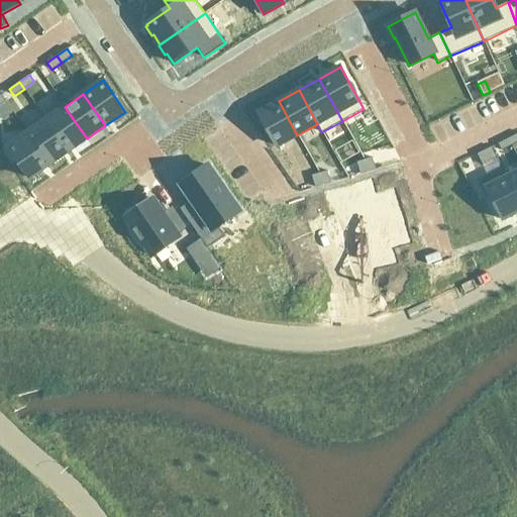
[(279,101),(257,113),(277,146),(297,135),(279,101)]
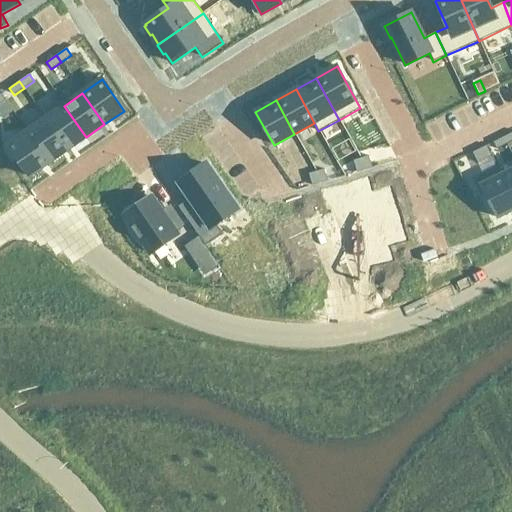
[(64,106),(45,119),(67,150),(86,137),(64,106)]
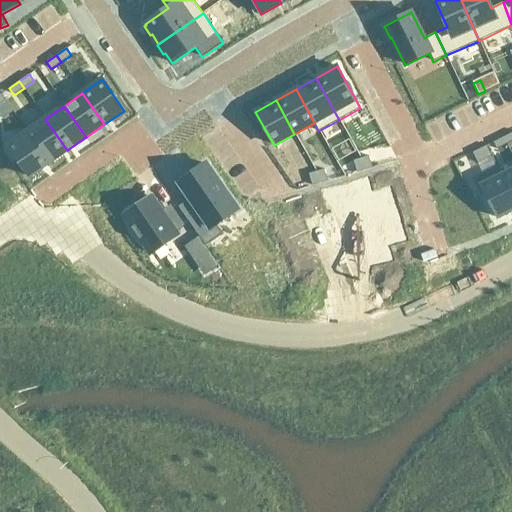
[(45,119),(26,132),(48,163),(67,150),(45,119)]
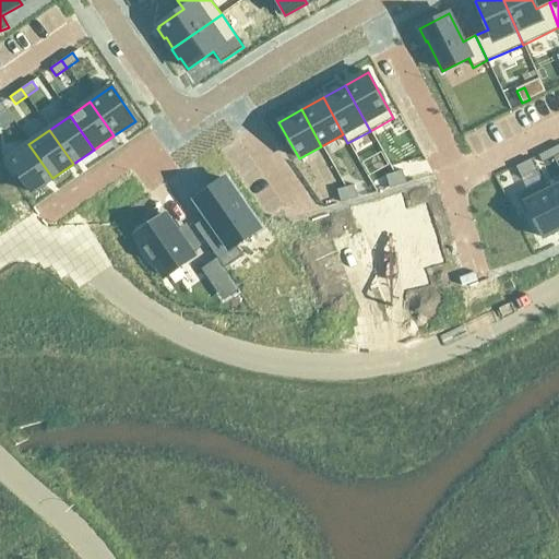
[(28,144),(8,158),(32,193),(52,178),(28,144)]
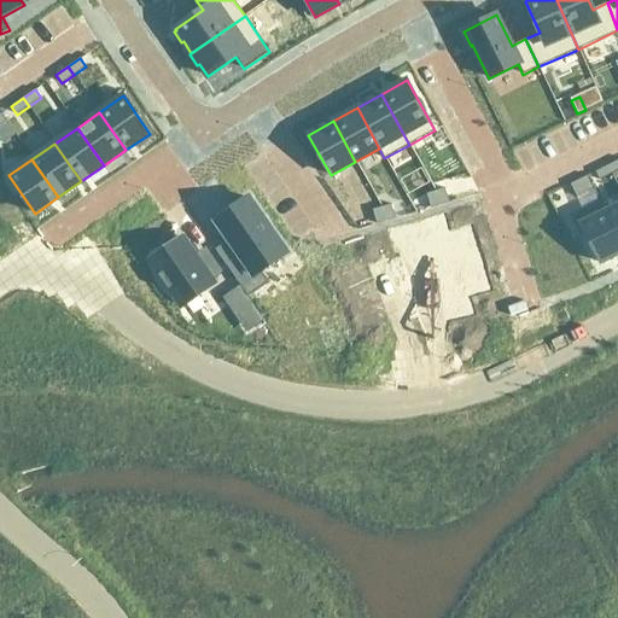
[(617,159),(607,165),(612,174),(617,170),(617,159)]
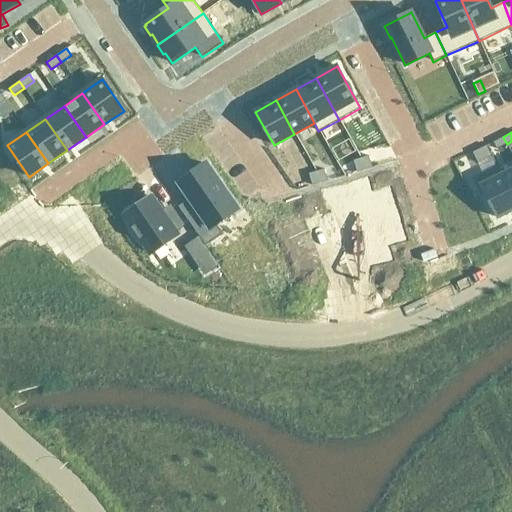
[(503,137),(492,142),(496,150),(507,144),(503,137)]
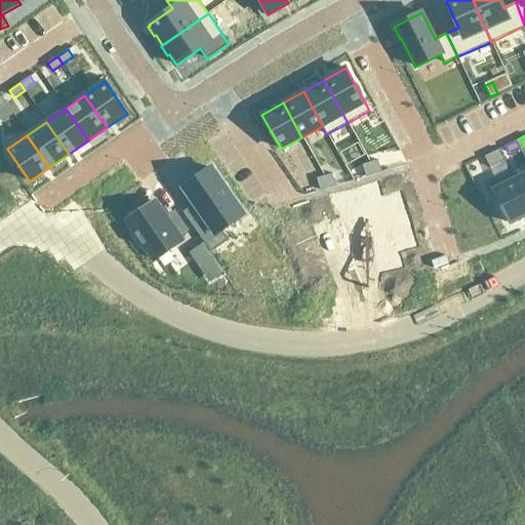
[(498,149),(484,157),(489,168),(503,160),(498,149)]
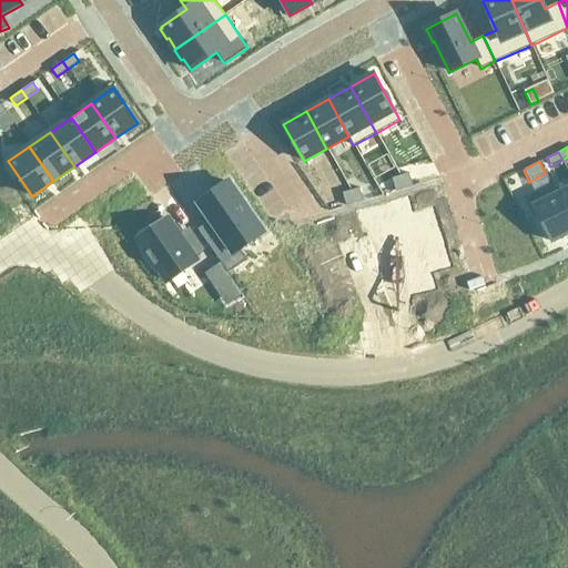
[(409,173),(401,175),(405,189),(414,186),(409,173)]
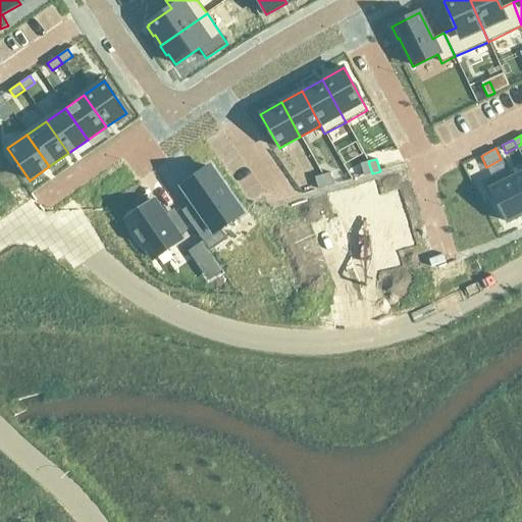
[(368,161),(361,164),(364,175),(372,173),(368,161)]
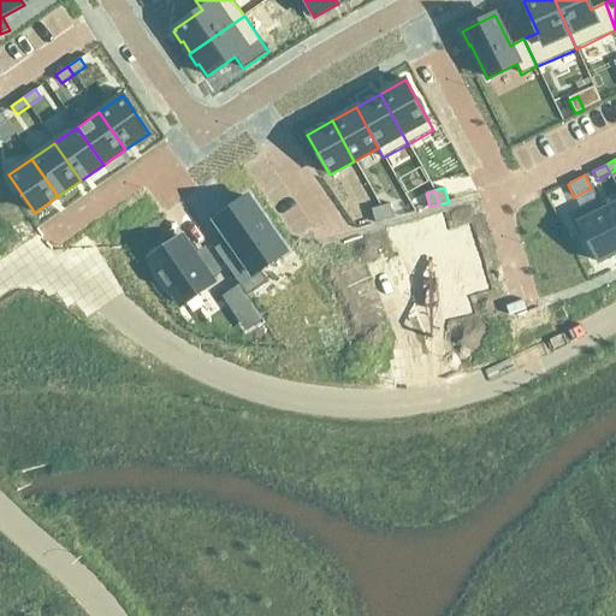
[(215,248),(214,249),(247,296),(268,282),(260,270),(284,253),(246,197),(214,219),(231,243),(218,252),(215,248)]
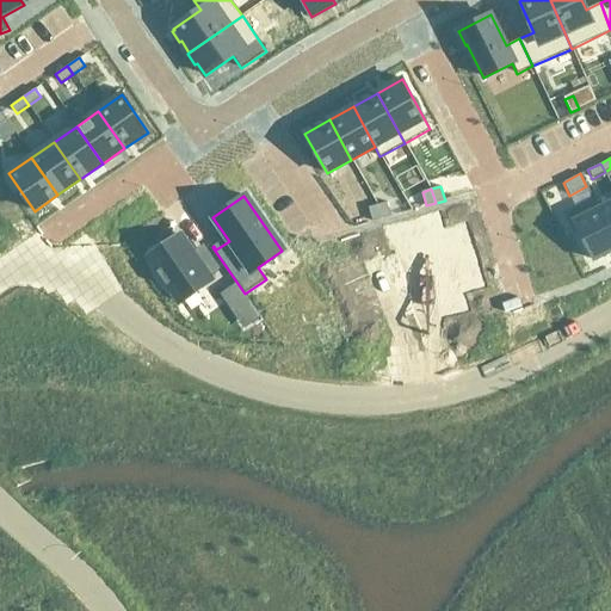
[(593,198),(563,213),(574,233),(579,230),(593,260),(610,251),(610,235),(598,209),(599,208),(593,198)]
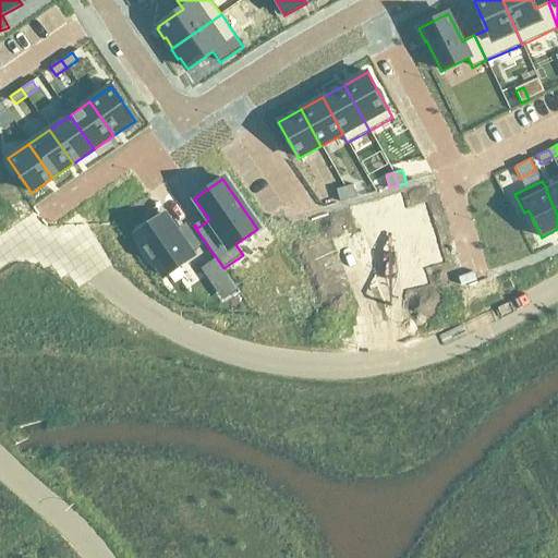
[(353,184),(346,187),(349,199),(358,197),(353,184)]
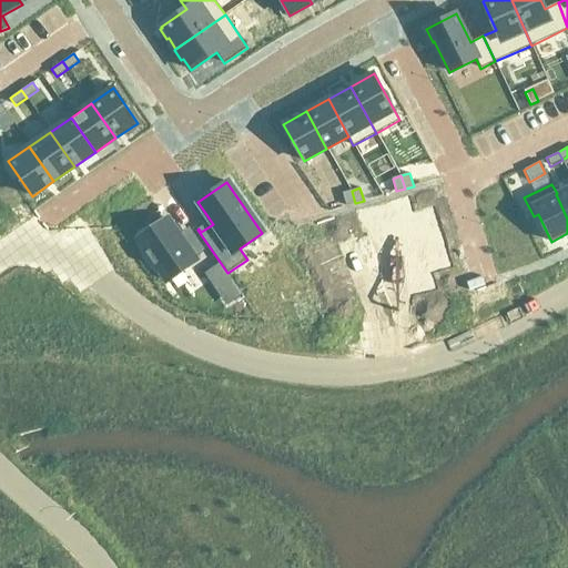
[(567,188),(557,193),(556,194),(567,219),(567,188)]
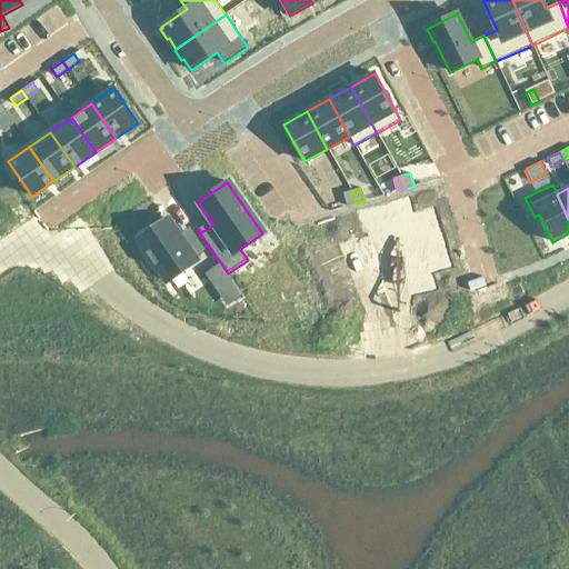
[(352,191),(343,193),(347,207),(356,203),(352,191)]
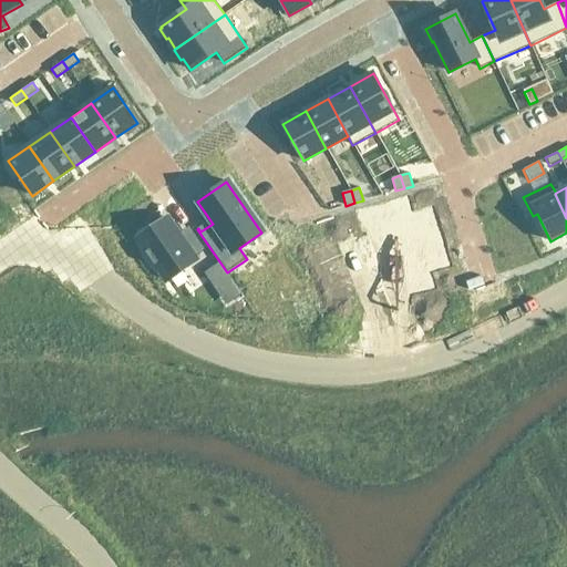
[(364,233),(372,229),(380,255),(439,238),(430,210),(405,217),(400,200),(359,214),(364,233)]
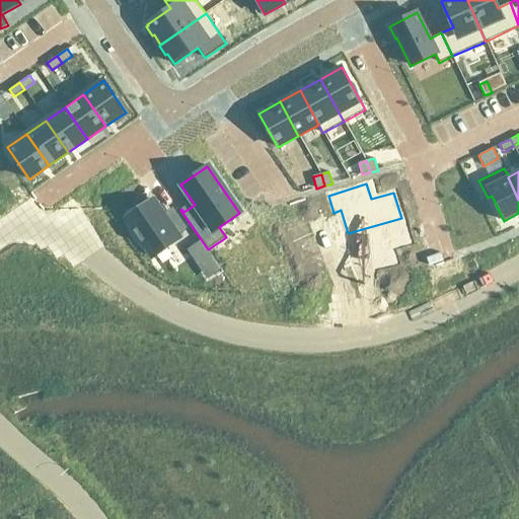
[(152,200),(125,219),(152,257),(179,238),(152,200)]
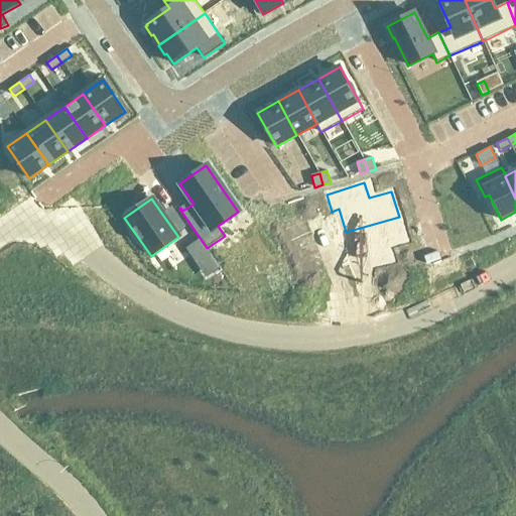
[(384,249),(406,242),(399,217),(346,232),(353,256),(349,257),(354,272),(388,262),(384,249)]
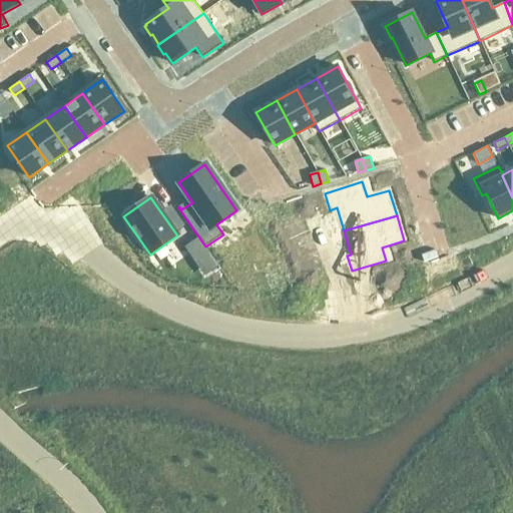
[(199,238),(186,247),(195,261),(208,251),(199,238)]
